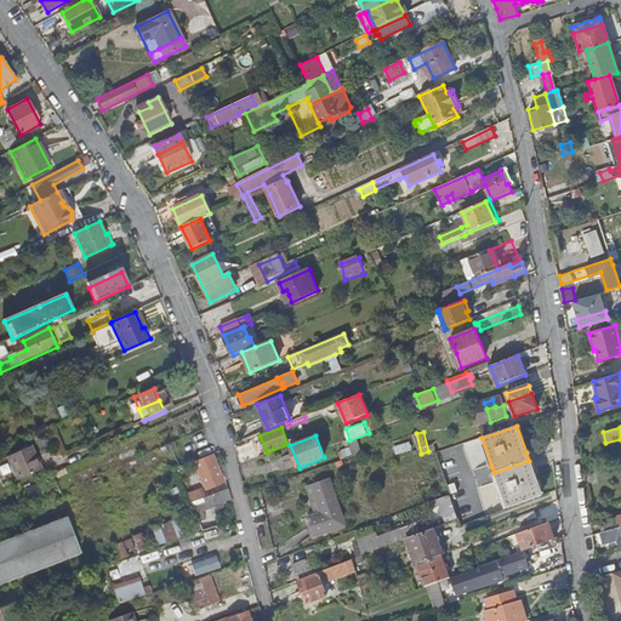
[(6,469),(28,460),(28,459),(29,457),(26,448),(1,459),(6,469)]
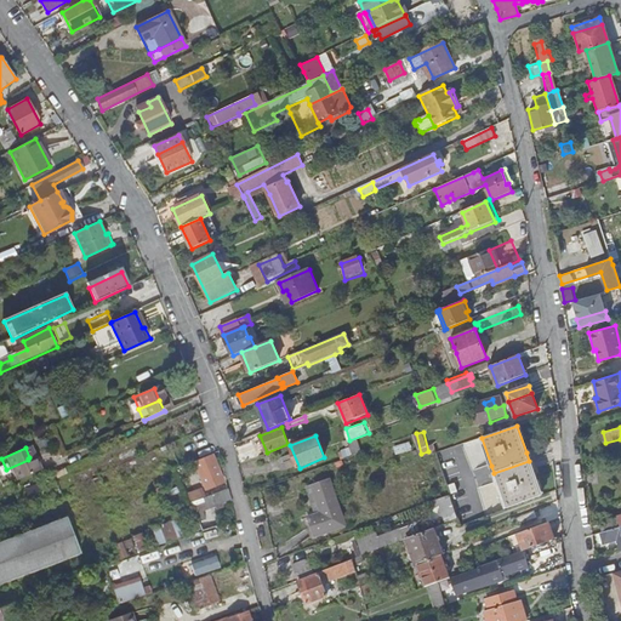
[(223,484),(212,455),(194,462),(199,472),(195,473),(197,477),(200,476),(201,478),(206,491),(222,484),(223,484)]
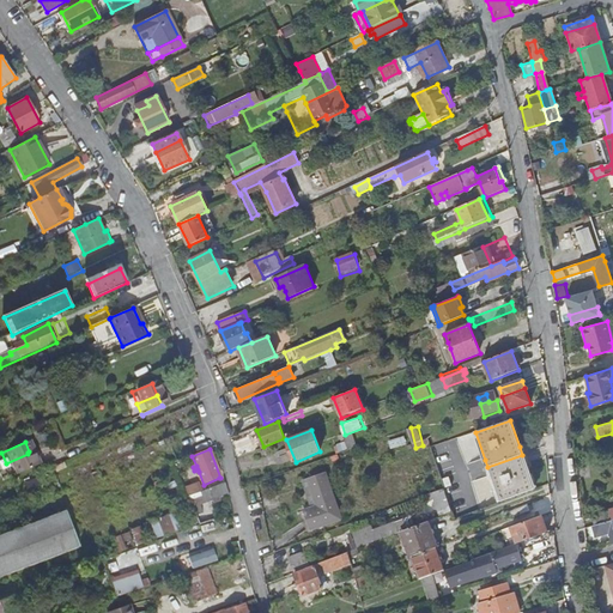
[(28,454),(6,463),(12,477),(34,467),(28,454)]
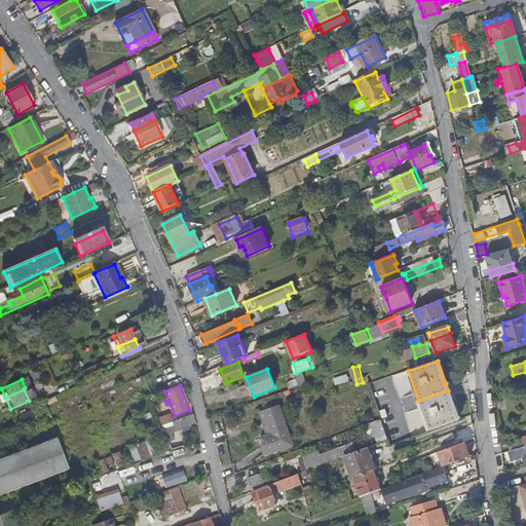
[(448,390),(418,401),(421,408),(429,430),(458,420),(451,398),(448,390)]
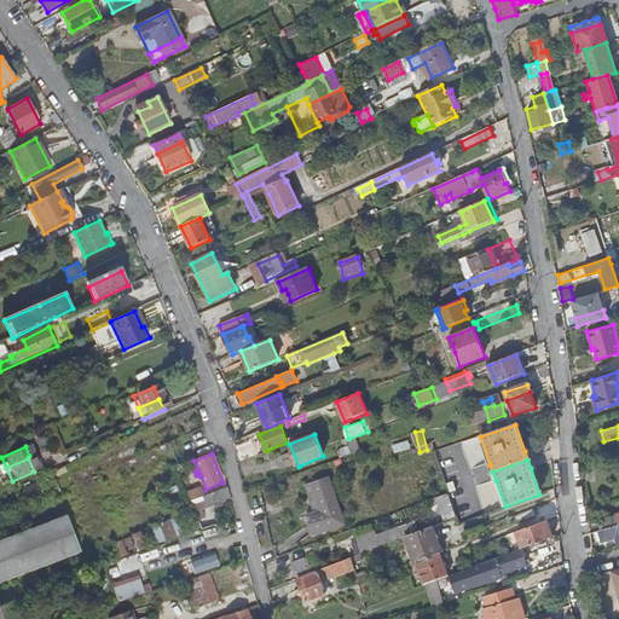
[(345,525),(328,478),(311,484),(320,512),(306,516),(313,536),(345,525)]
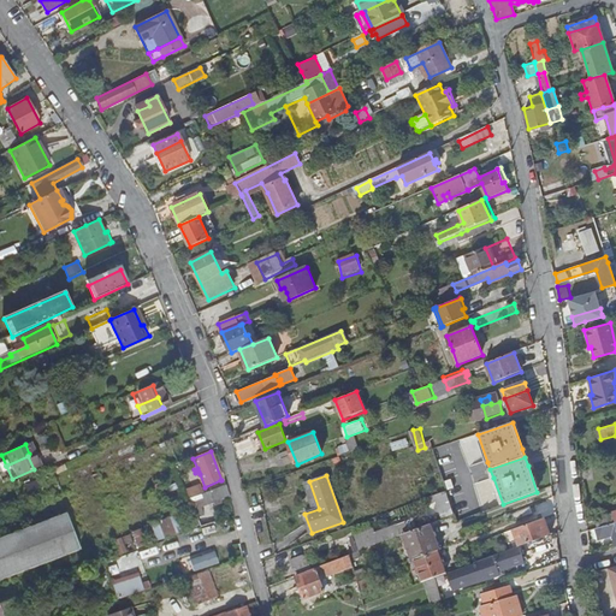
[(202,495),(189,499),(201,527),(218,521),(215,517),(213,519),(211,511),(203,514),(201,508),(207,505),(230,497),(225,486),(223,487),(202,495)]
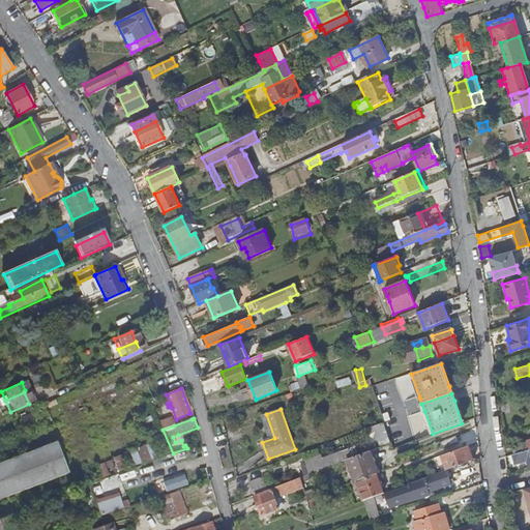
[(384,422),(365,430),(367,434),(373,432),(375,437),(372,438),(373,442),(376,440),(379,447),(390,442),(384,422)]
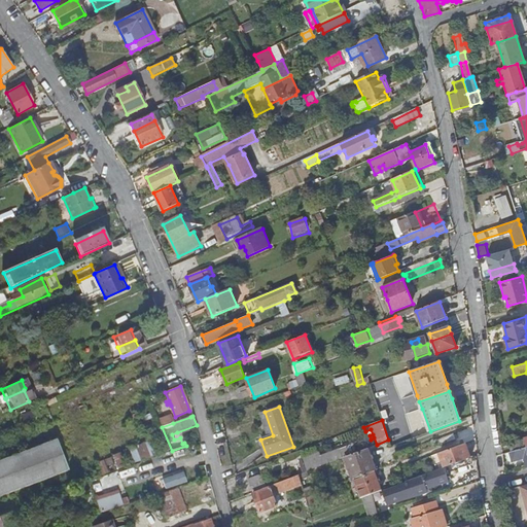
[(512,451),(526,447),(524,438),(508,443),(512,451)]
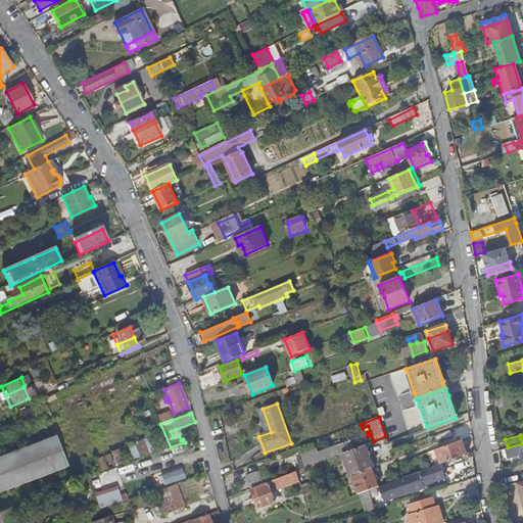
[(54,437),(0,458),(0,491),(65,467),(54,437)]
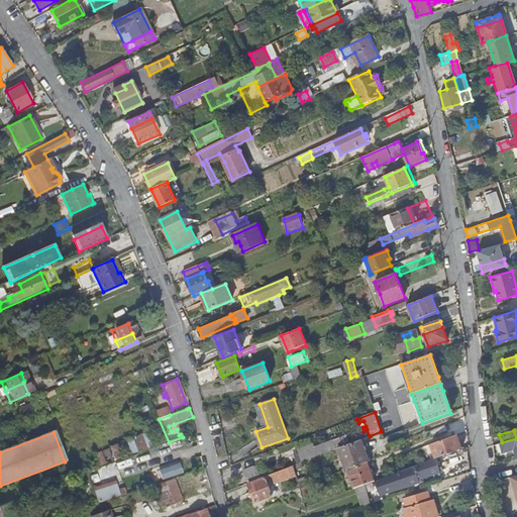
[(149,432),(129,437),(132,451),(152,446),(149,432)]
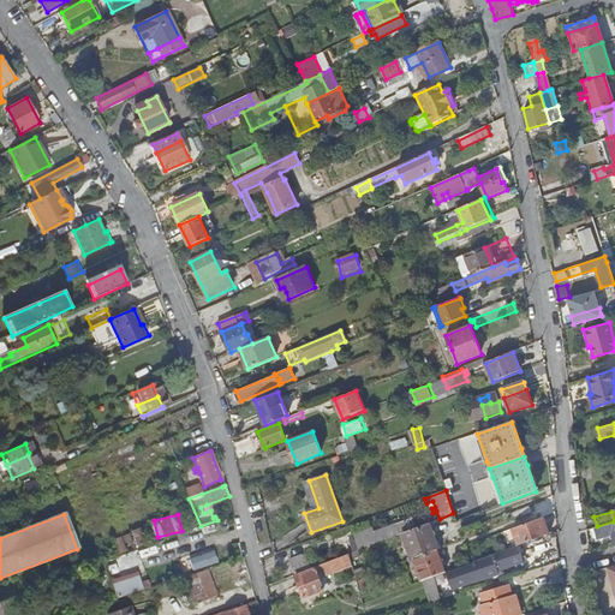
[(544,518),(513,529),(519,545),(549,533),(544,518)]
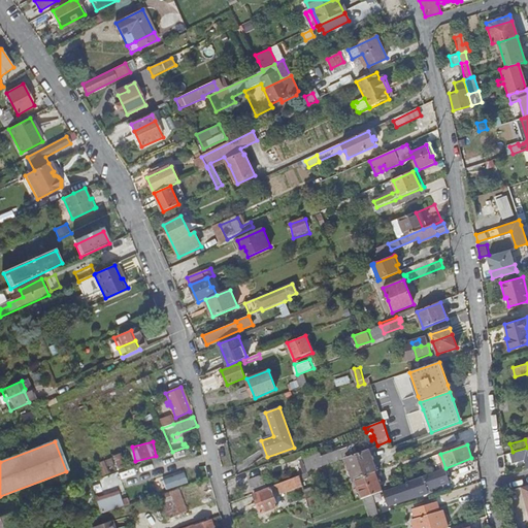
[(343,459),(360,452),(358,446),(349,450),(348,448),(322,458),(320,453),(302,460),(307,472),(343,459)]
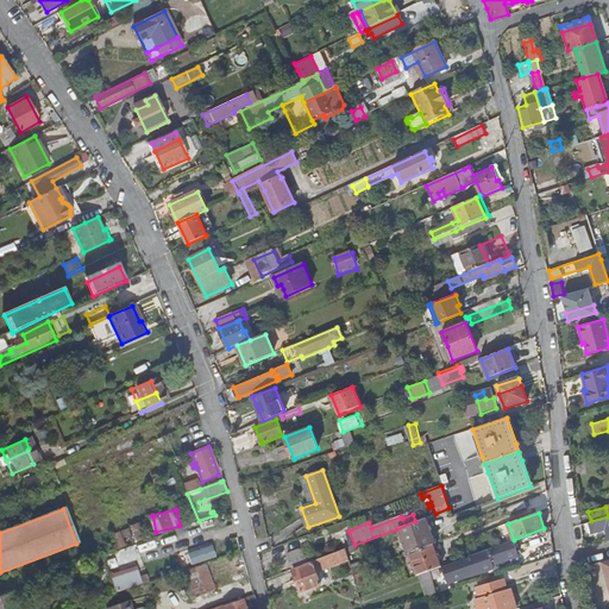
[(608,537),(608,515),(608,516),(591,521),(590,521),(592,532),(607,528),(608,537)]
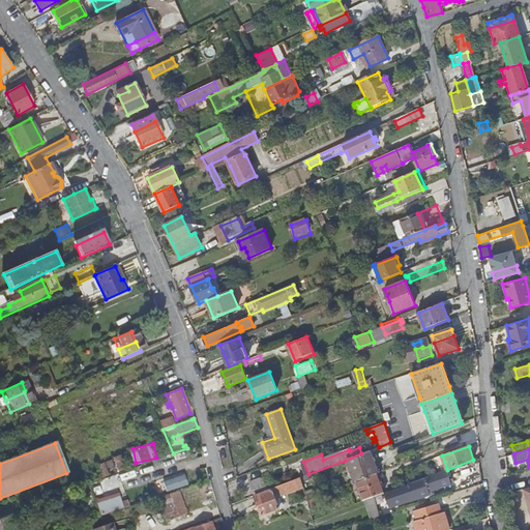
[(361,453),(345,461),(352,481),(355,480),(375,473),(367,451),(361,453)]
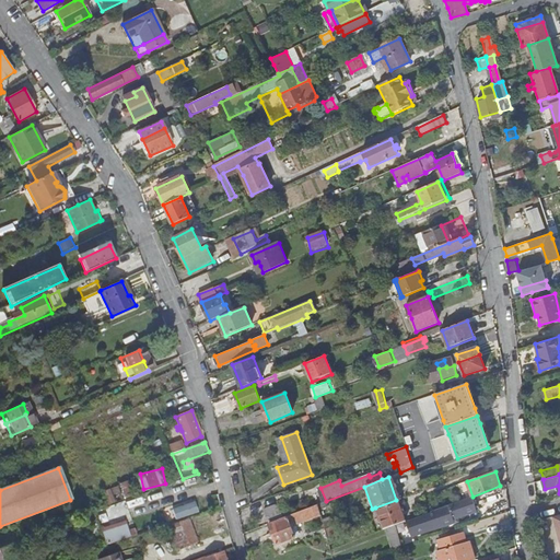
[(133,479),(104,488),(108,502),(138,493),(133,479)]
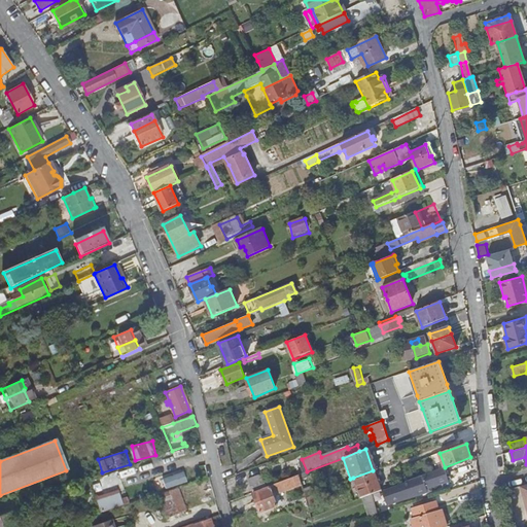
[(448,480),(445,467),(422,476),(422,479),(423,479),(425,486),(448,480)]
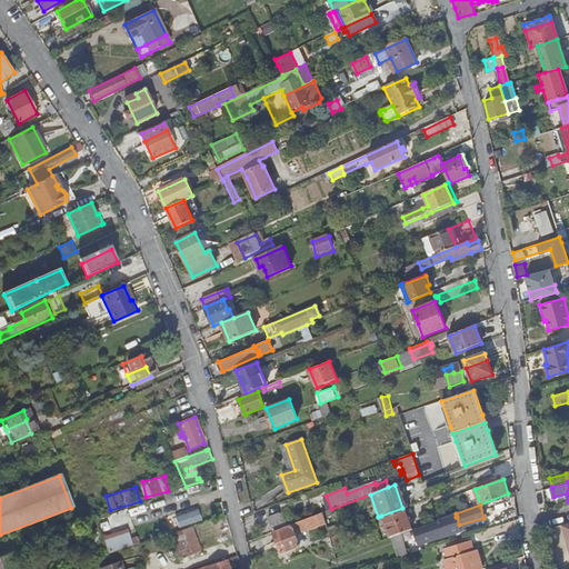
[(179,526),(203,519),(200,507),(176,515),(179,526)]
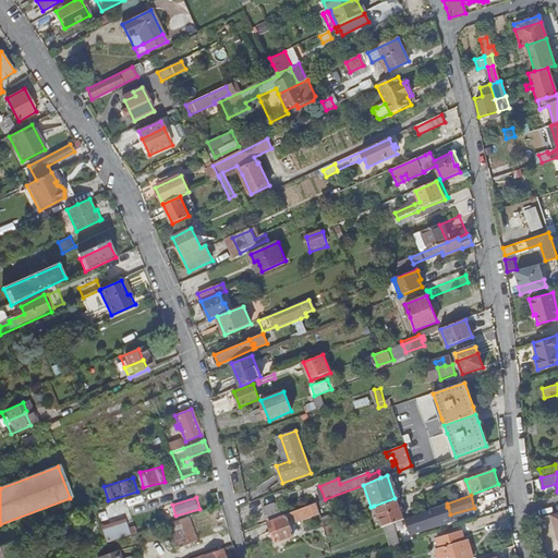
[(395,498),(374,506),(379,523),(377,524),(378,526),(402,519),(395,498)]
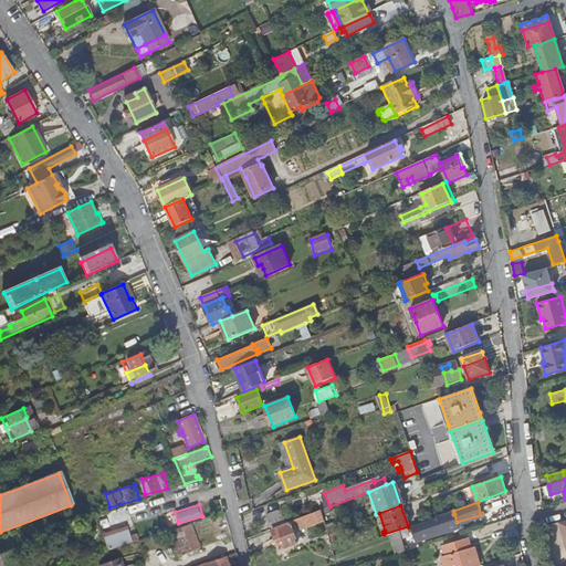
[(273,530),(286,523),(281,510),(268,515),(273,530)]
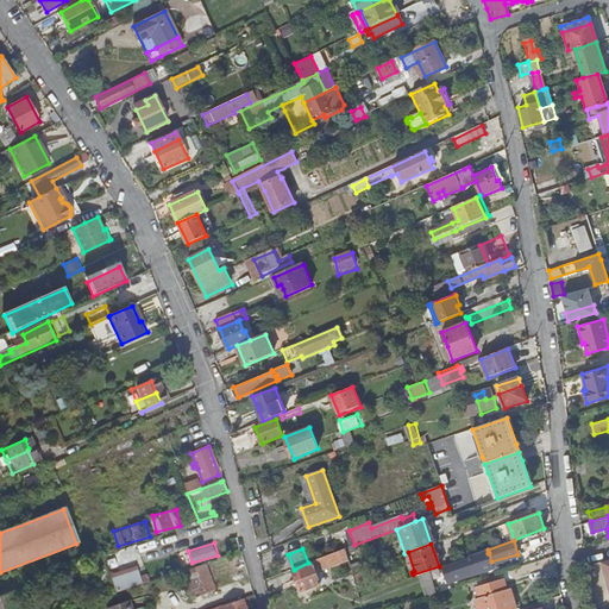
[(489,553),(444,569),(449,583),(476,575),(475,567),(491,563),(489,553)]
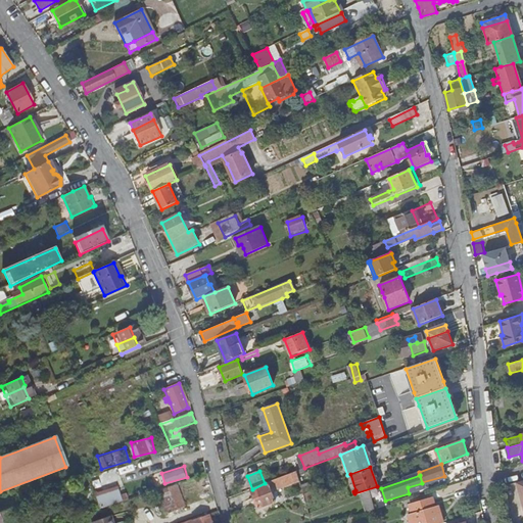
[(279,478),(271,481),(274,487),(282,484),(279,478)]
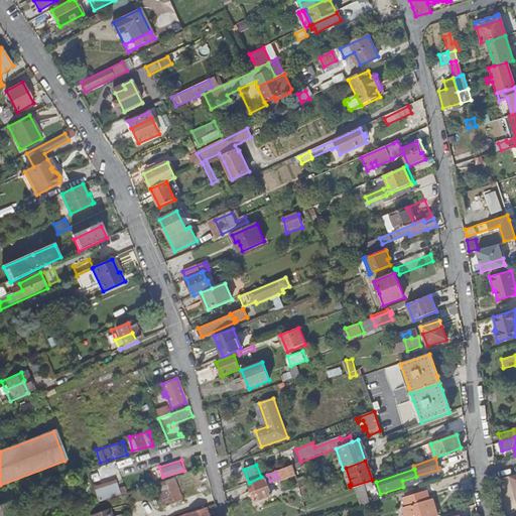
[(265,477),(248,484),(255,502),(272,495),(265,477)]
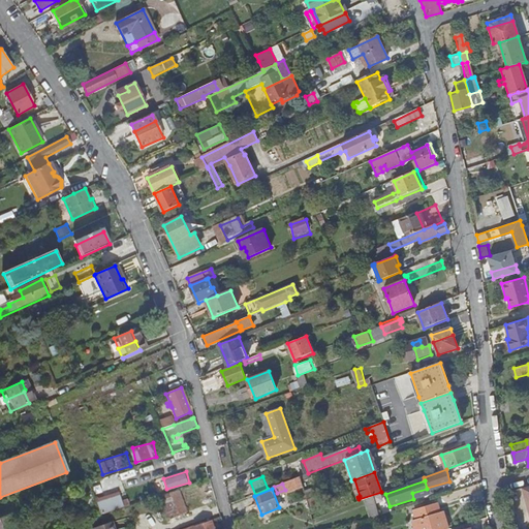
[(120,490),(97,498),(102,514),(125,505),(120,490)]
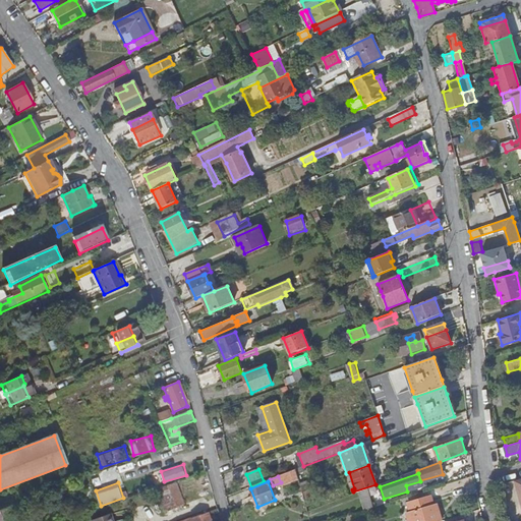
[(175,483),(155,490),(164,514),(183,506),(175,483)]
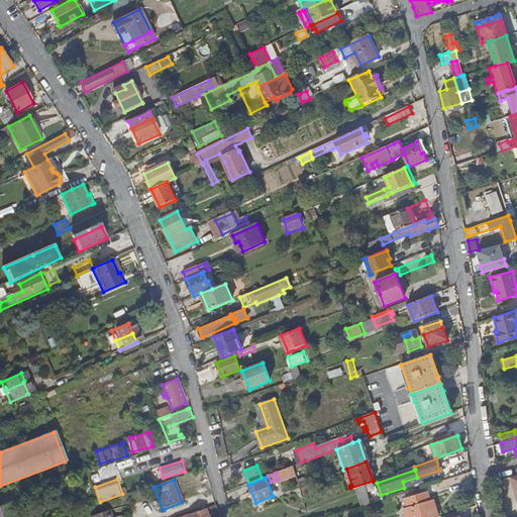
[(405,509),(427,502),(424,493),(403,499),(405,509)]
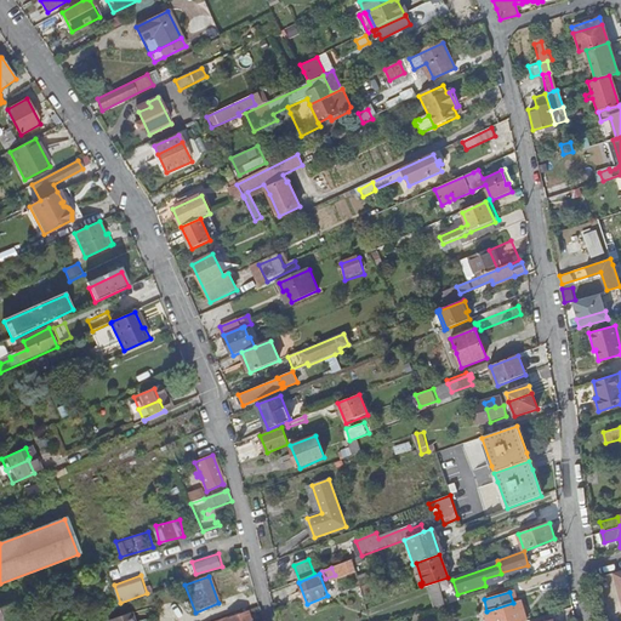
[(524,620),(518,602),(513,603),(486,611),(482,613),(484,619),(488,617),(488,620),(524,620)]
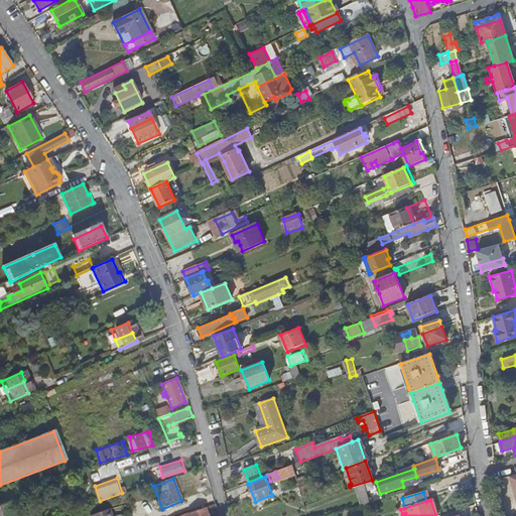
[(16,515),(11,502),(0,505),(0,515),(16,515)]
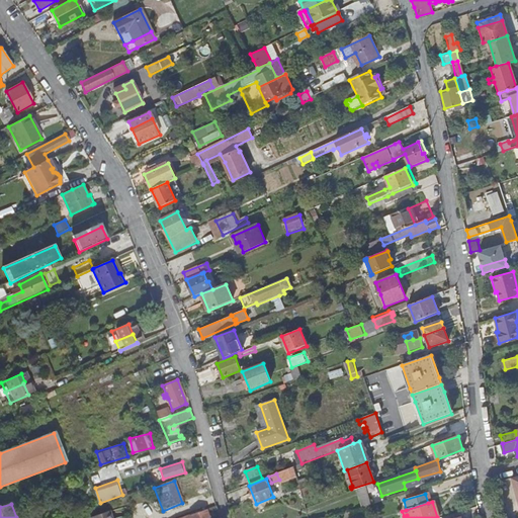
[(213,517),(220,516),(216,506),(183,517),(213,517)]
